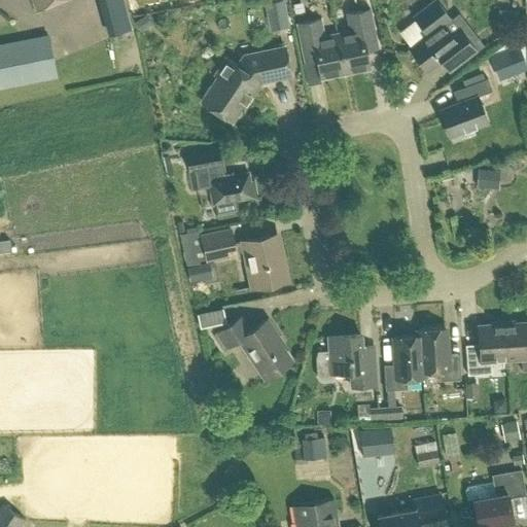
[(30,0),(35,10),(60,0),(30,0)]
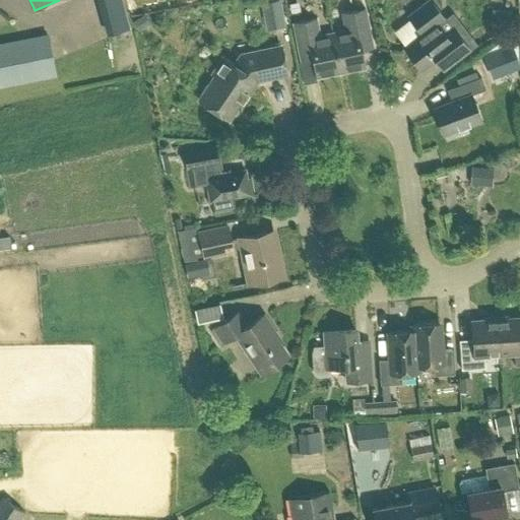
[(129,28),(121,0),(103,0),(112,33),(129,28)]
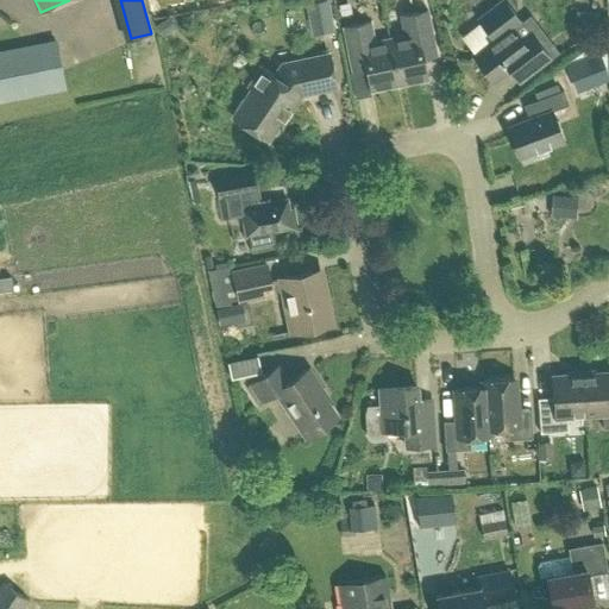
[(333,31),(327,0),(324,0),(307,4),(312,35),(333,31)]
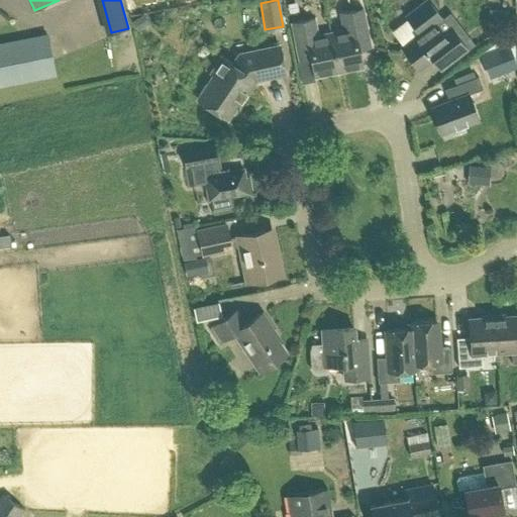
[(417,69),(444,48),(451,59),(466,47),(441,16),(440,17),(430,4),(422,3),(409,13),(408,21),(418,34),(401,47),(417,69)]
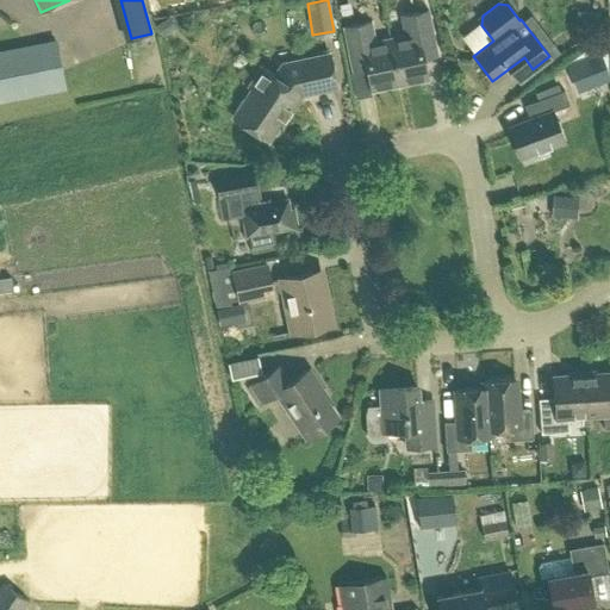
[(392,39),(400,85),(430,79),(425,58),(441,56),(433,11),(403,17),(406,37),(392,39)]
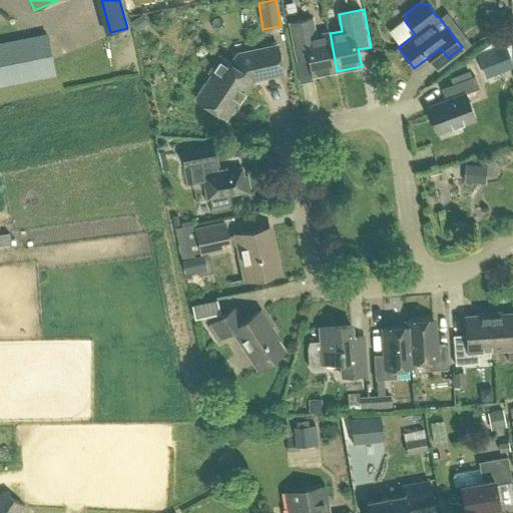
[(337,71),(330,33),(318,36),(315,19),(291,23),(298,61),(312,58),(315,75),(337,71)]
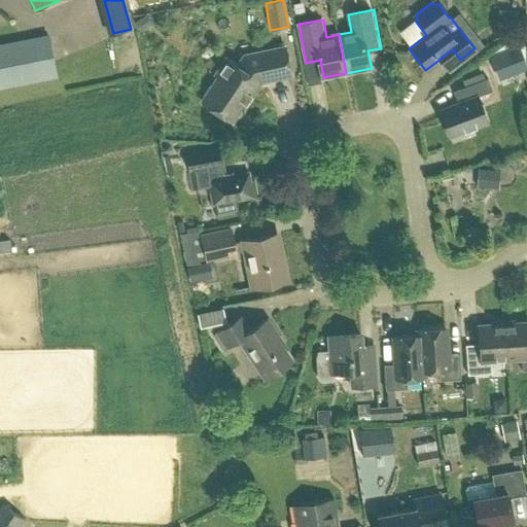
[(0,86),(55,76),(46,34),(0,43),(0,86)]
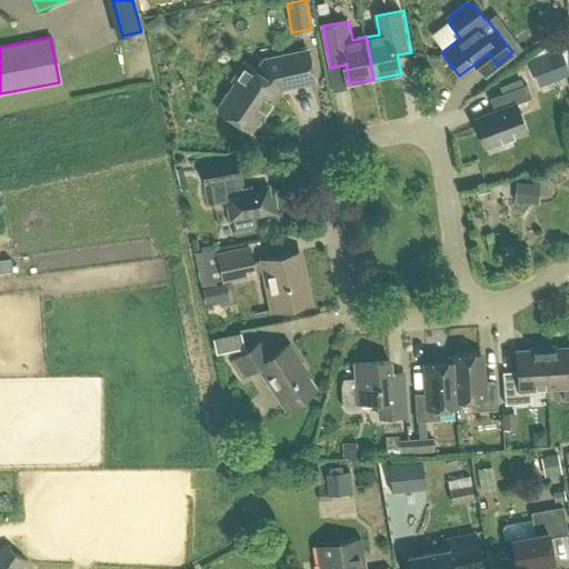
[(315,81),(308,50),(265,59),(257,70),(246,65),(233,82),(236,83),(219,108),(253,131),(265,115),(268,118),(279,100),(276,98),(282,88),(315,81)]
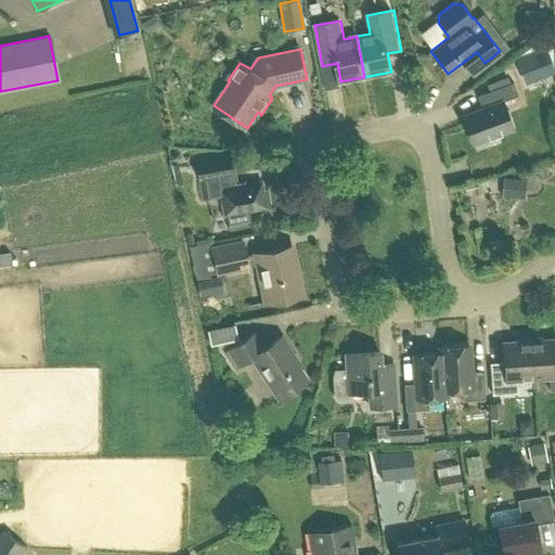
[(554,59),(521,72),(527,86),(554,74),(554,59)]
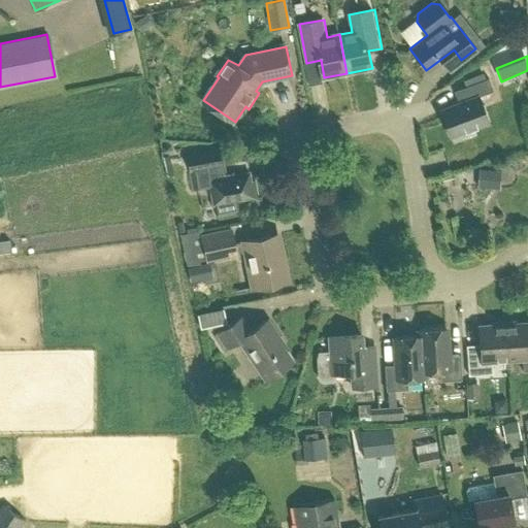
[(493,90),(488,76),(459,88),(463,100),(439,109),(450,135),(489,121),(479,95),(493,90)]
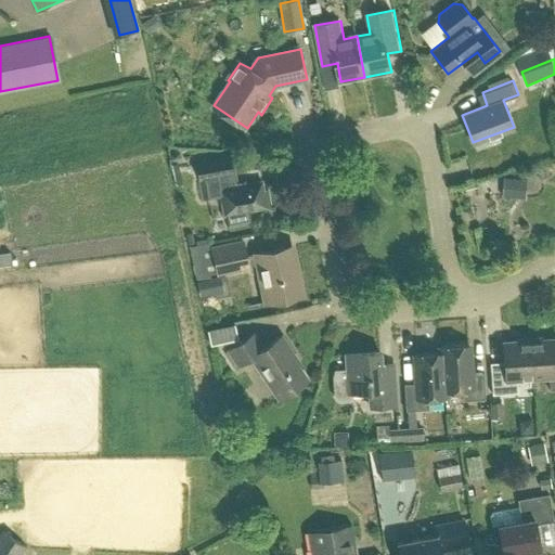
[(236,178),(233,155),(198,160),(205,201),(219,197),(220,202),(223,202),(227,215),(231,214),(234,230),(253,227),(250,215),(272,210),(269,192),(265,192),(263,183),(245,186),(243,177),(236,178)]
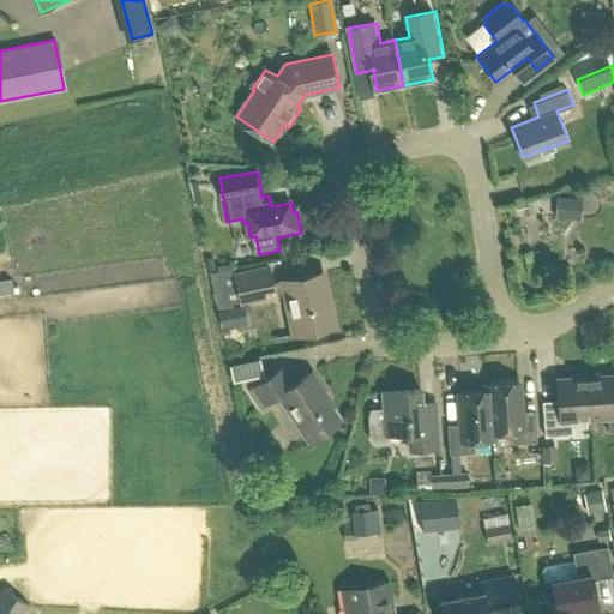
[(335,325),(330,299),(325,300),(320,274),(272,284),(269,266),(234,275),(240,304),(288,293),(296,333),(335,325)]
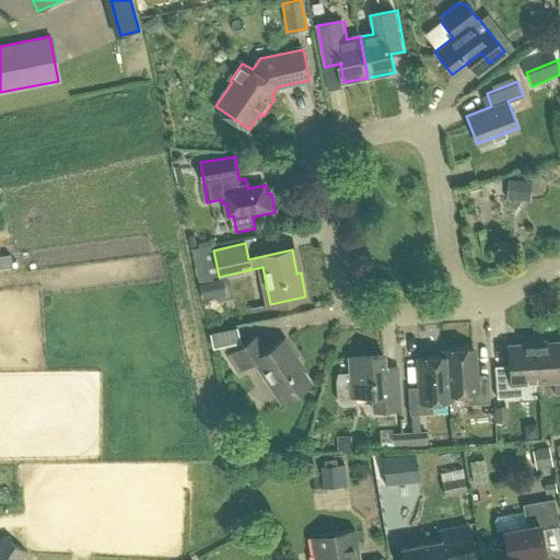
[(238,341),(235,327),(209,331),(212,347),(238,341)]
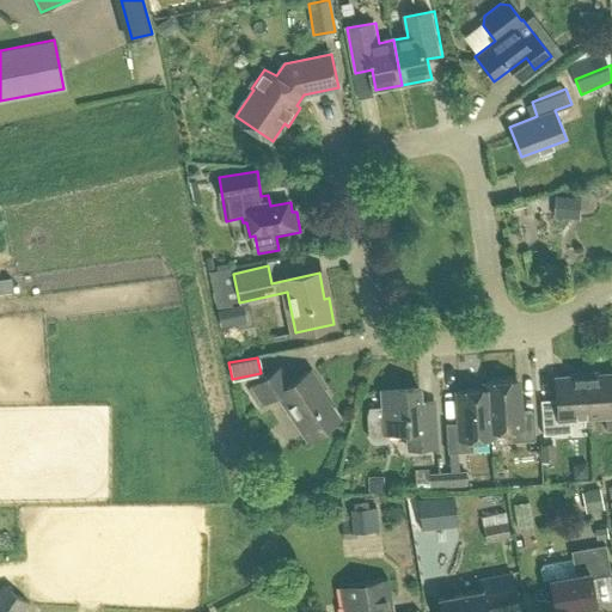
[(293,385),(281,368),(255,387),(267,404),(280,396),(311,440),(342,418),(324,393),(328,391),(313,371),(293,385)]
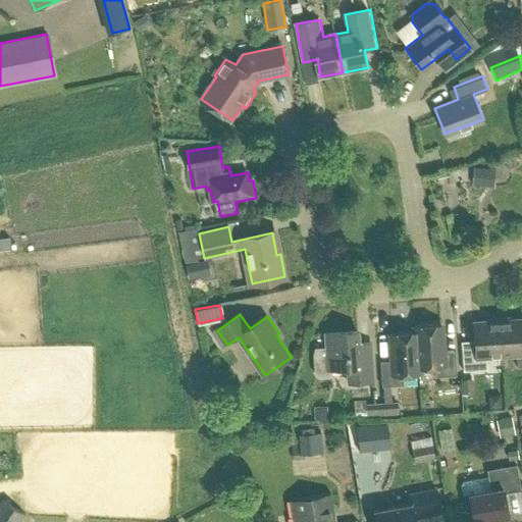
[(521,317),(499,319),(502,355),(517,354),(518,366),(521,365),(521,317)]
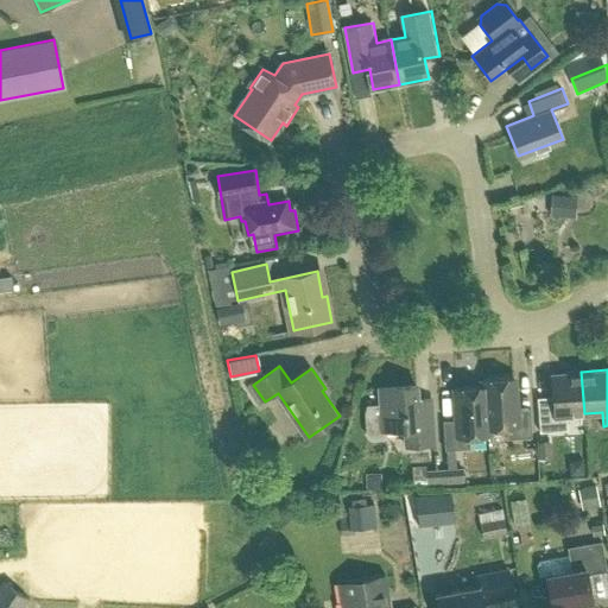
[(584,413),(581,372),(550,374),(552,399),(537,399),(539,432),(568,431),(567,415),(584,413)]
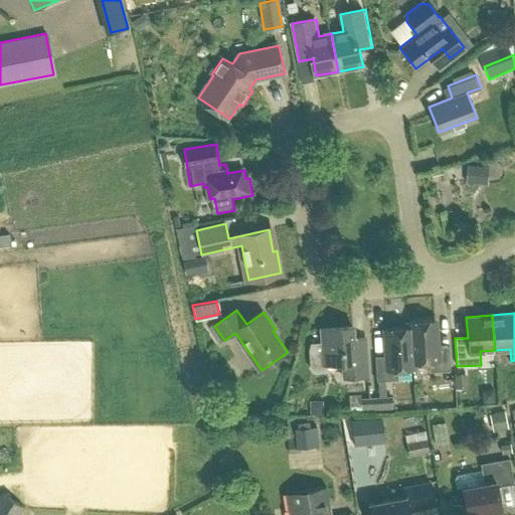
[(411,320),(412,363),(427,362),(428,371),(450,371),(449,346),(435,346),(434,319),(411,320)]
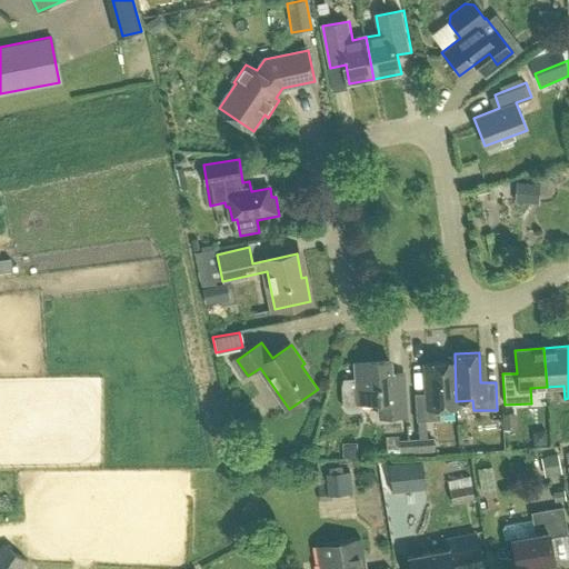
[(455,353),(450,353),(451,362),(425,363),(426,392),(415,393),(415,420),(439,419),(438,408),(457,407),(456,401),(455,353)]
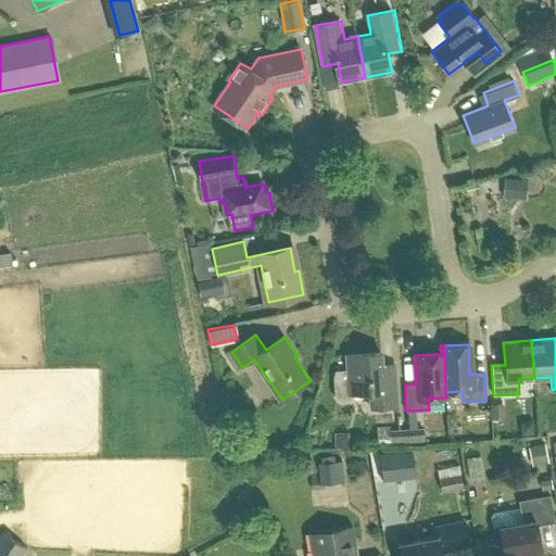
[(381,364),(381,352),(348,354),(350,371),(339,373),(337,378),(339,399),(342,402),(352,401),(355,397),(355,393),(370,392),(371,408),(399,405),(395,363),(381,364)]
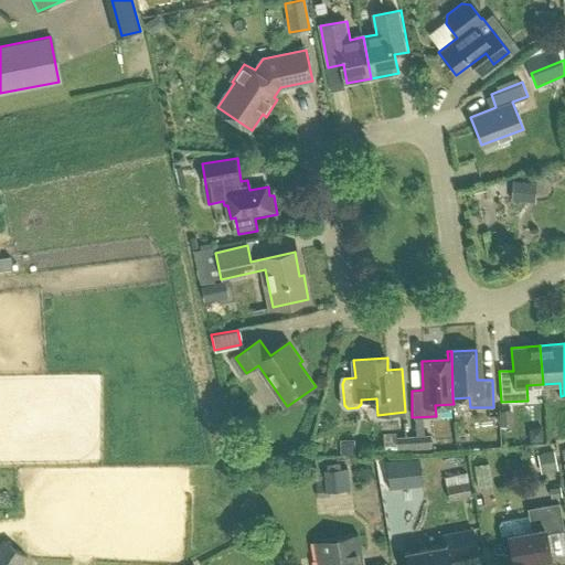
[(512,424),(512,409),(498,409),(498,425),(512,424)]
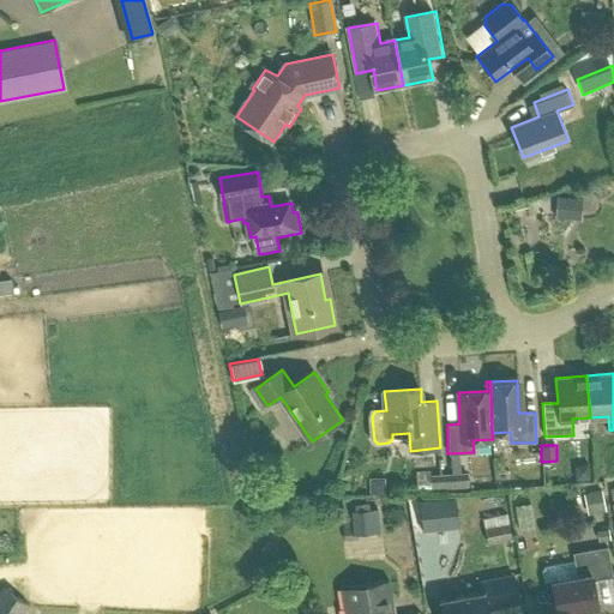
[(467,486),(465,471),(429,475),(429,488),(467,486)]
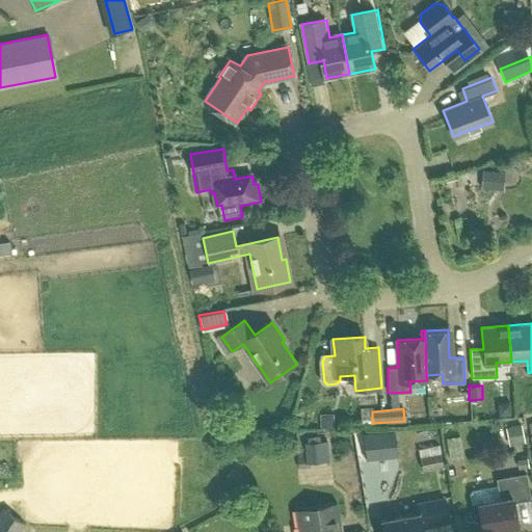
[(328,460),(326,440),(302,442),(304,462),(328,460)]
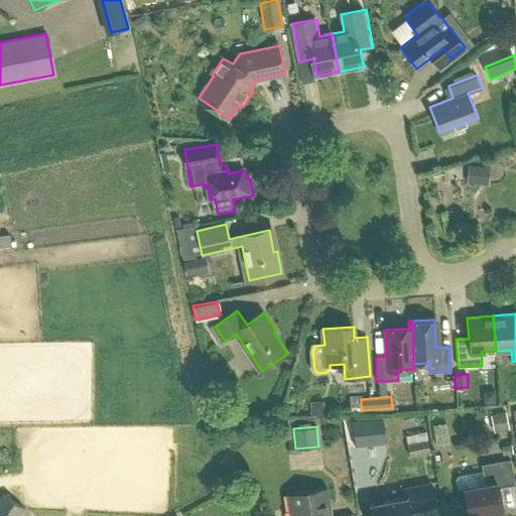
[(349,431),(352,447),(363,444),(360,429),(349,431)]
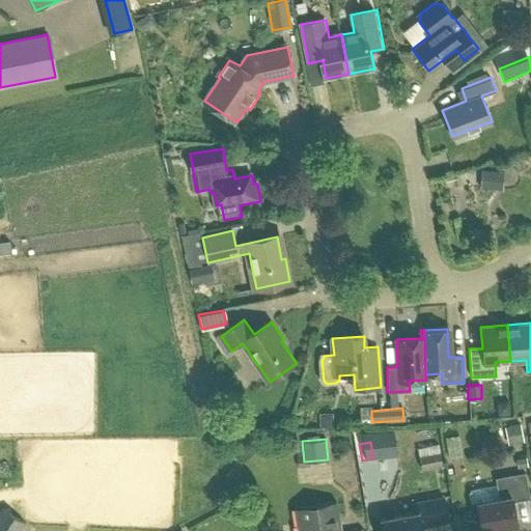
[(528,494),(524,470),(496,475),(500,495),(478,499),(483,528),(518,522),(512,496),(528,494)]
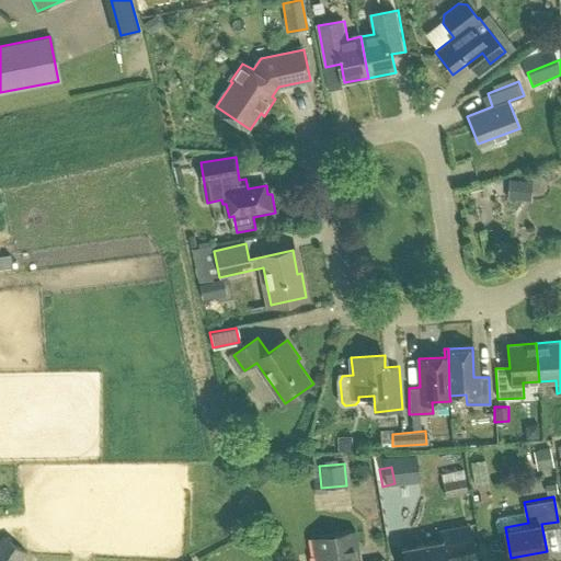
[(473,547),(469,525),(442,529),(444,539),(404,546),(407,560),(448,560),(447,551),(473,547)]
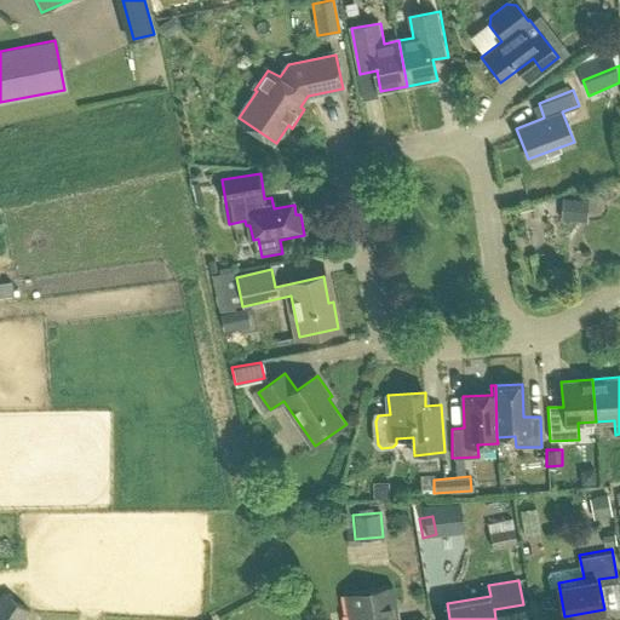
[(399,619),(392,581),(343,591),(348,619),(399,619)]
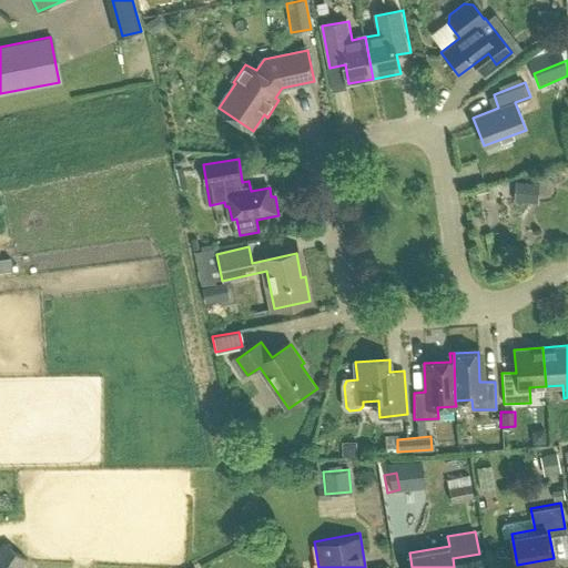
[(19,567),(26,558),(1,543),(0,544),(0,567),(19,567)]
